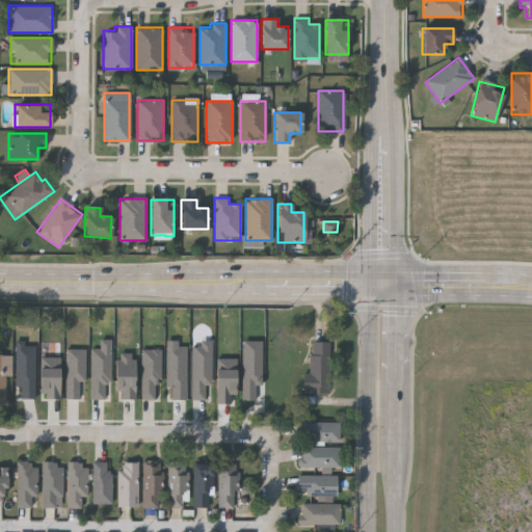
[(92,400),(107,399),(106,383),(113,383),(112,340),(102,340),(102,349),(91,349),(92,400)]
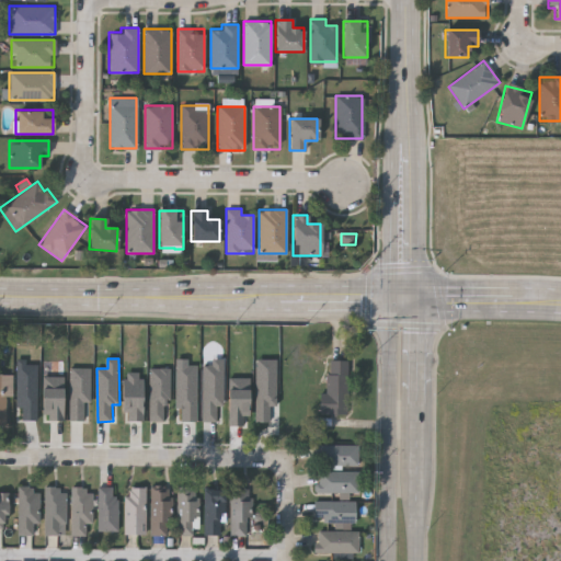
[(39,365),(26,365),(26,361),(19,359),(18,408),(23,408),(23,421),(38,421),(39,365)]
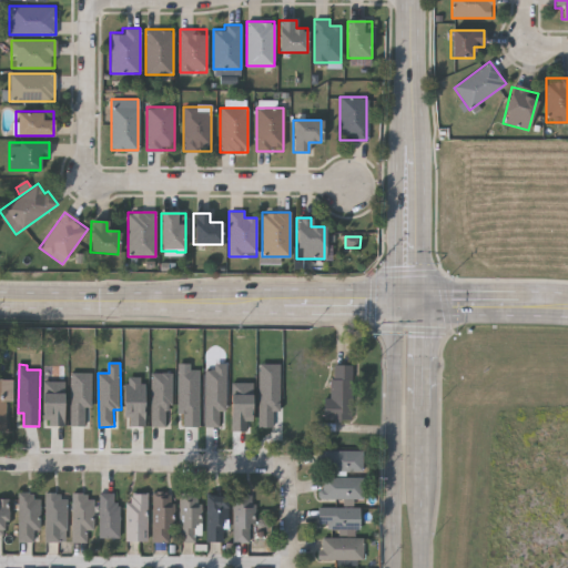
[(179,414),(185,414),(184,427),(201,427),(202,371),(191,371),(192,364),(180,364),(179,414)]
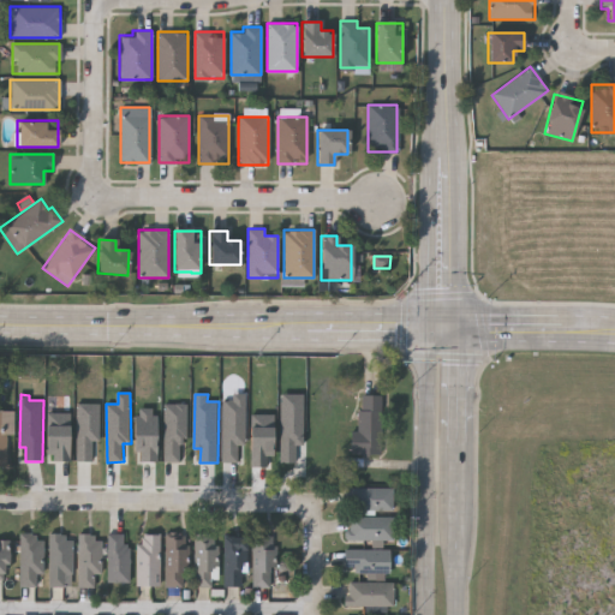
[(224,463),(239,463),(239,446),(248,446),(246,394),(233,394),(233,401),(222,401),(224,463)]
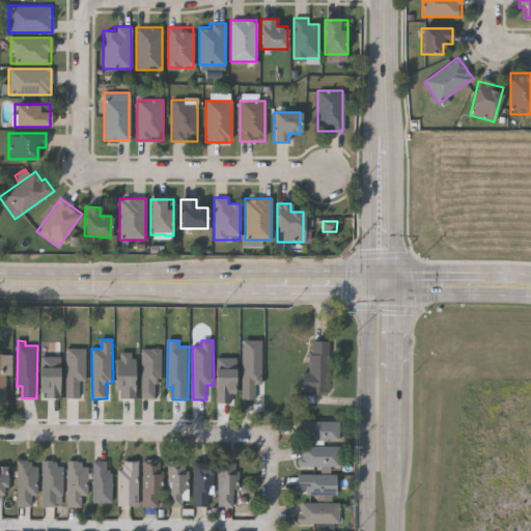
[(263,341),(244,340),(243,399),(256,400),(256,385),(262,385),(263,341)]
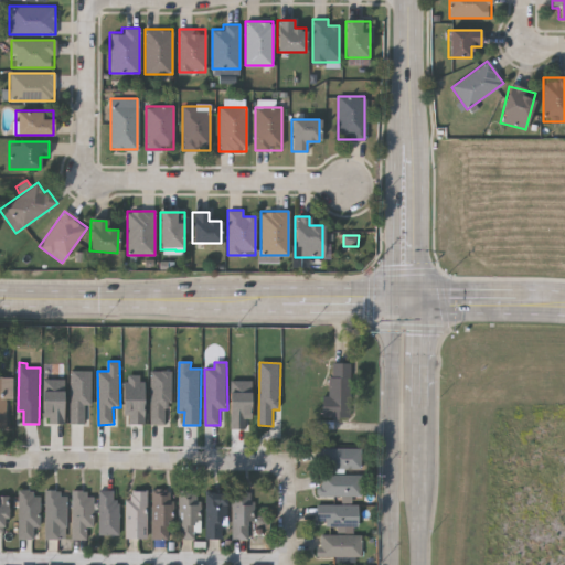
[(350,362),(350,417),(328,417),(328,362),(350,362)]
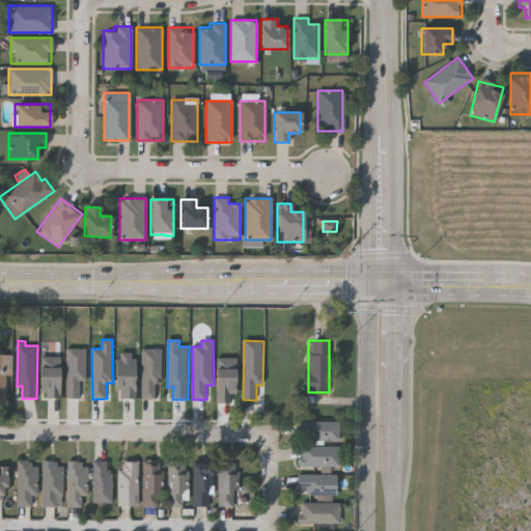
[(67,398),(82,398),(82,382),(87,381),(87,348),(66,350),(67,398)]
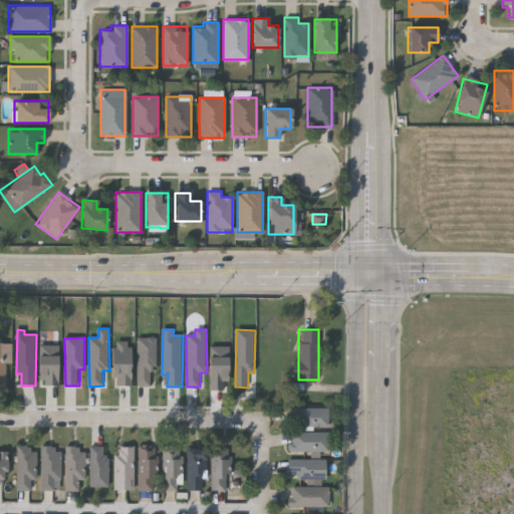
[(155,337),(138,338),(139,387),(156,387),(155,337)]
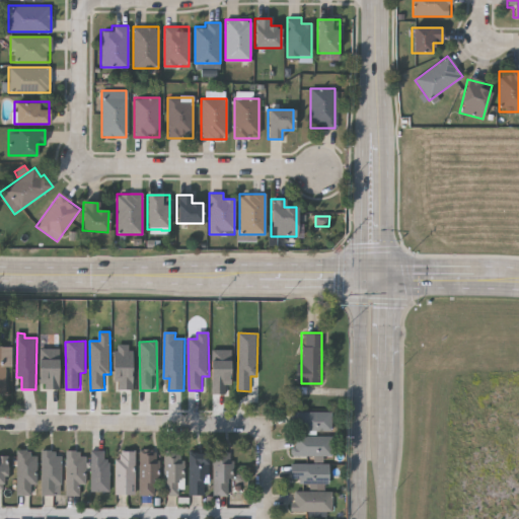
[(0,345),(8,345),(8,390),(0,390),(0,345)]
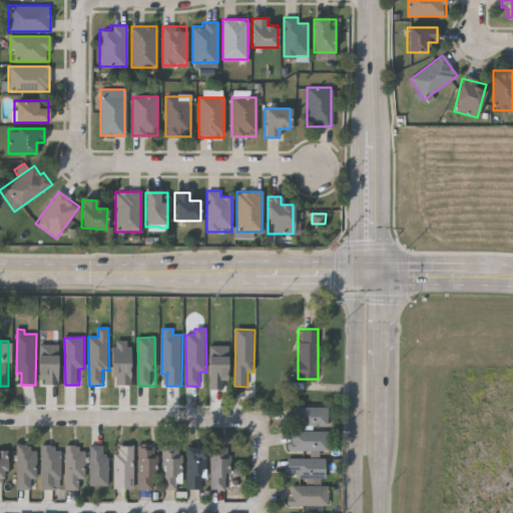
[(113,378),(118,378),(118,385),(131,385),(132,341),(114,341),(113,378)]
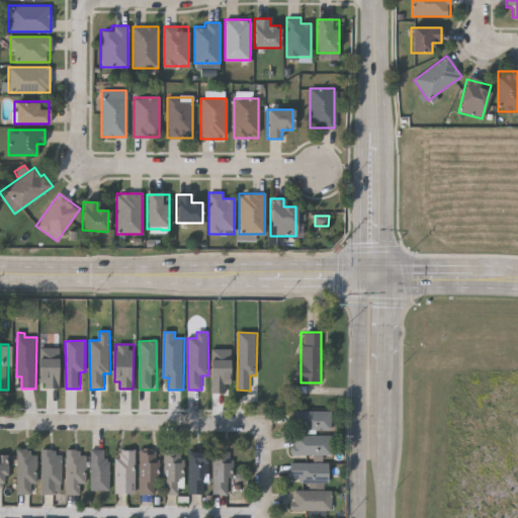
[(60,348),(41,348),(42,389),(61,389),(60,348)]
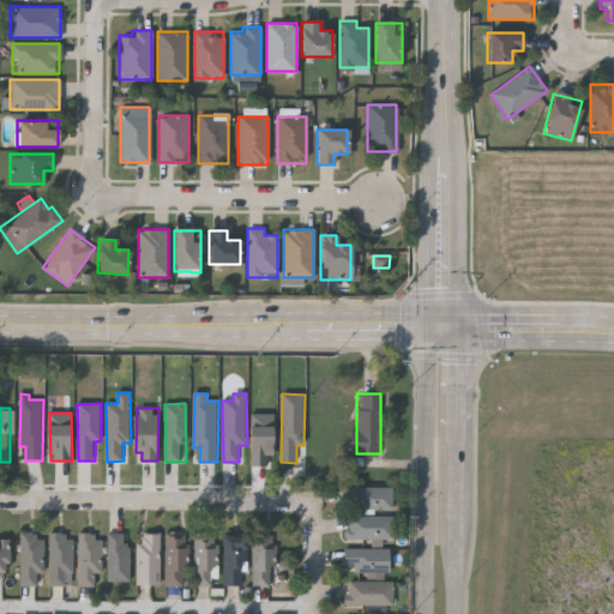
[(252,467),(269,467),(269,456),(276,456),(275,414),(252,414),(252,467)]
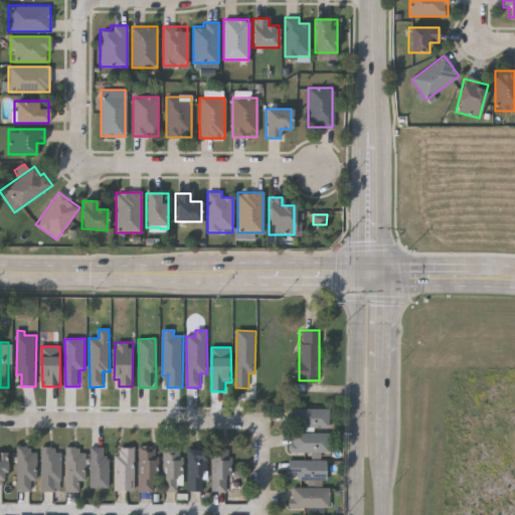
[(328,426),(290,426),(290,408),(328,408),(328,426)]
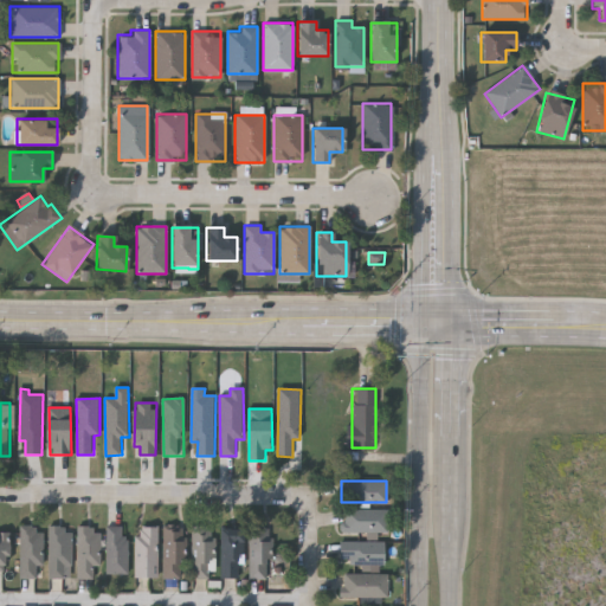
[(340,509),(386,509),(386,532),(340,532),(340,509)]
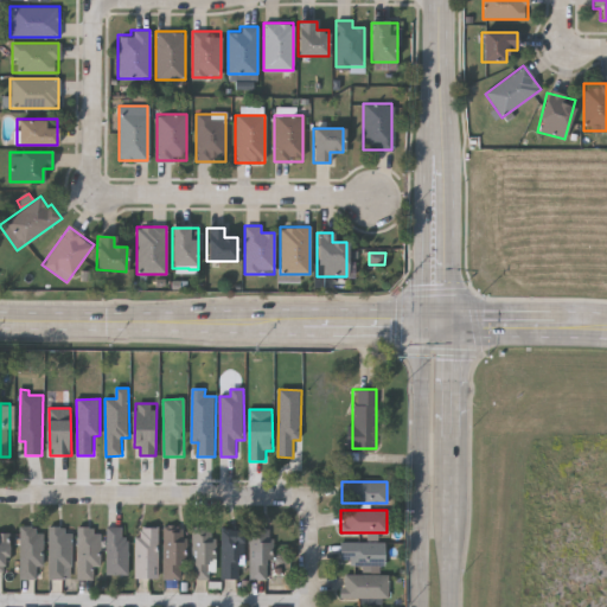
[(43,525),(43,579),(19,579),(19,525),(43,525)]
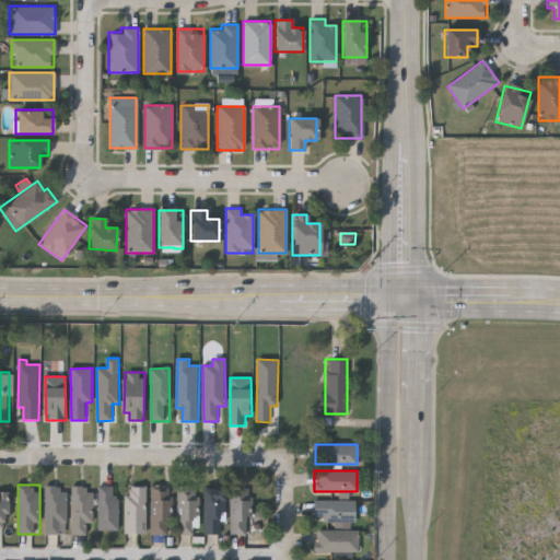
[(45,534),(45,486),(66,486),(66,534),(45,534)]
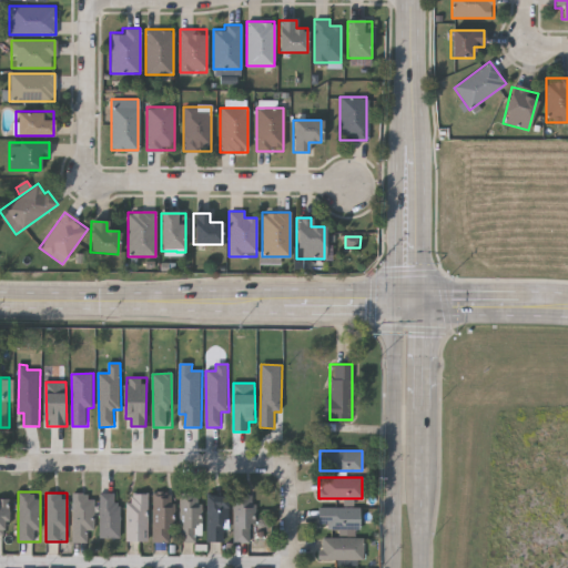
[(71,493),(92,493),(92,531),(89,531),(89,541),(71,541),(71,493)]
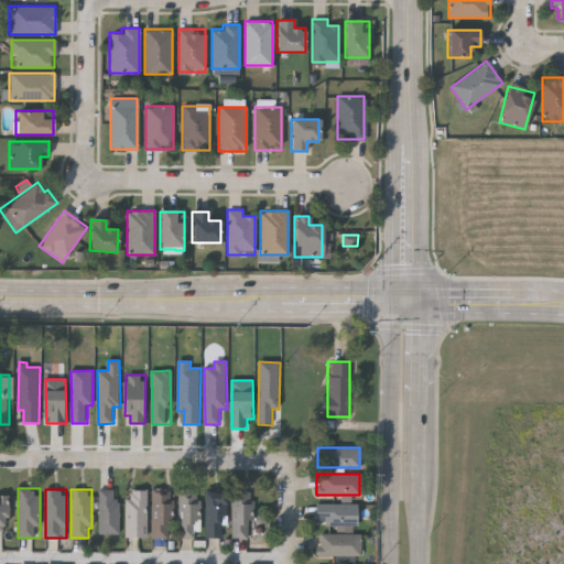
[(118,534),(98,534),(98,489),(118,489),(118,534)]
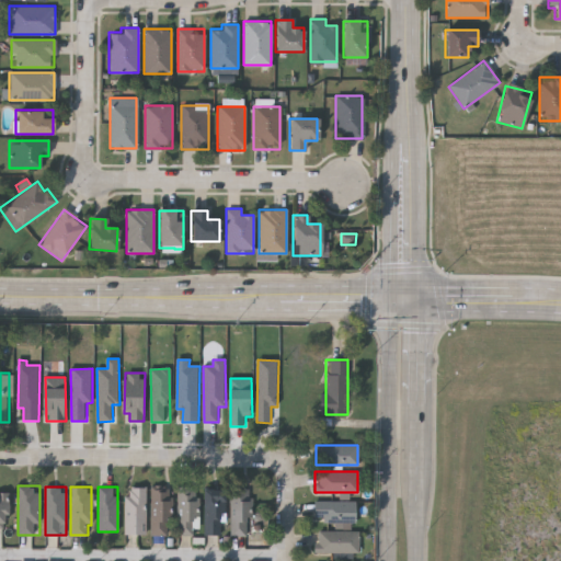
[(196,487),(196,535),(175,535),(176,487),(196,487)]
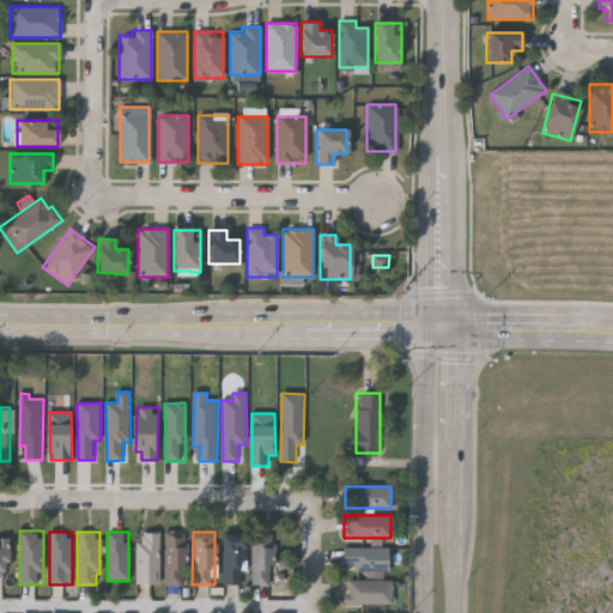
[(182,583),(135,582),(135,533),(161,533),(161,535),(183,535),(182,583)]
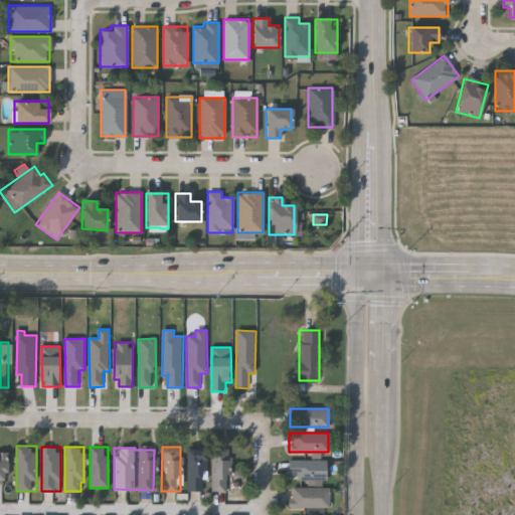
[(205,449),(205,491),(186,491),(186,449),(205,449)]
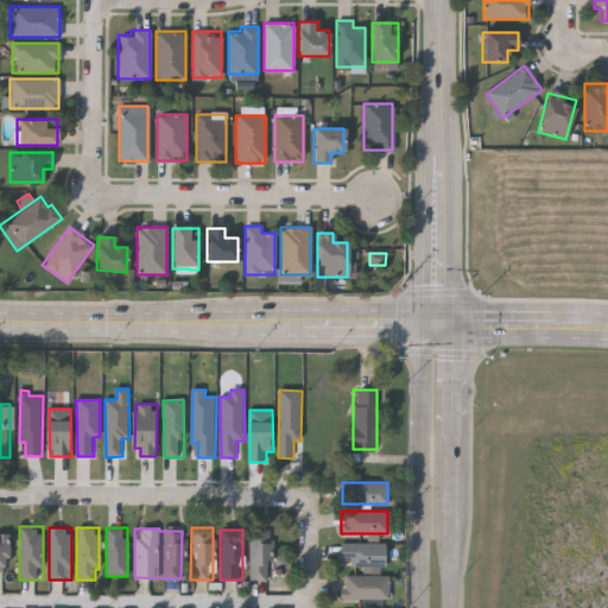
[(248,531),(272,531),(272,578),(248,578),(248,531)]
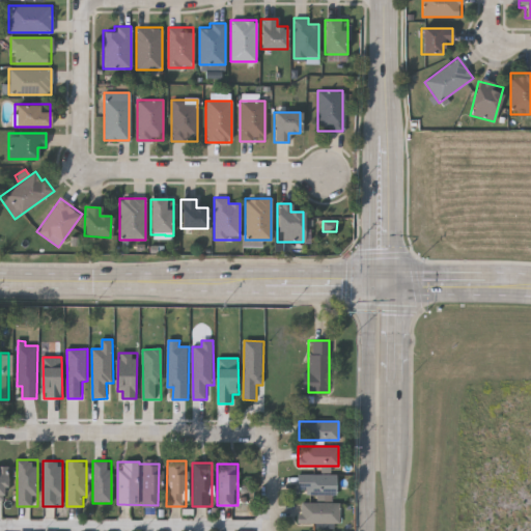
[(336,474),(336,496),(297,496),(297,474),(336,474)]
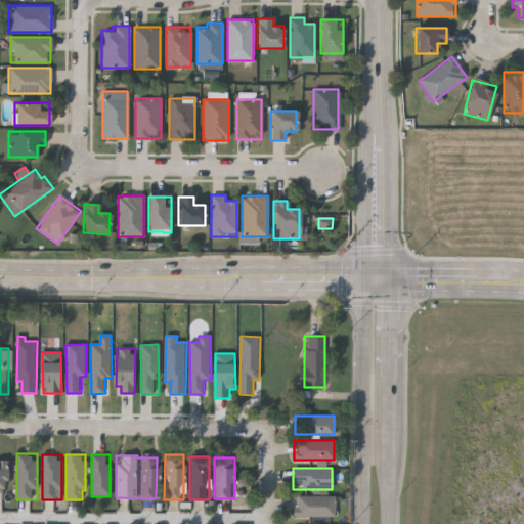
[(335,496),(335,519),(295,519),(295,496),(335,496)]
